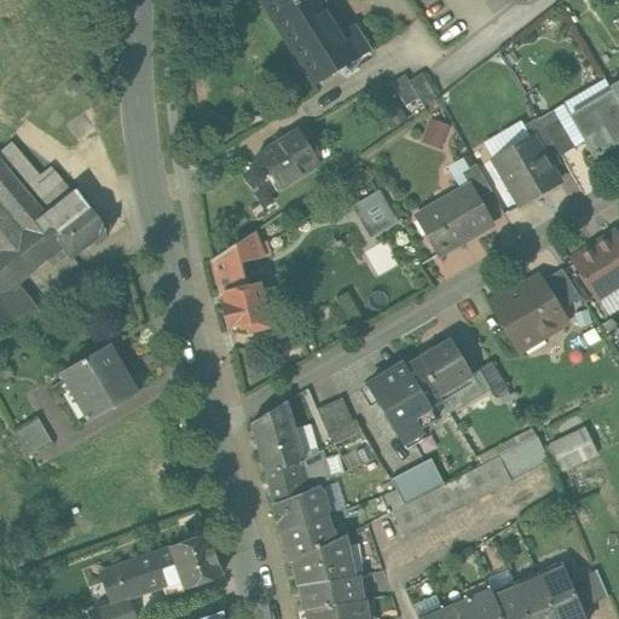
[(258,0),(313,86),(370,51),(354,24),(342,32),(322,0),(258,0)]
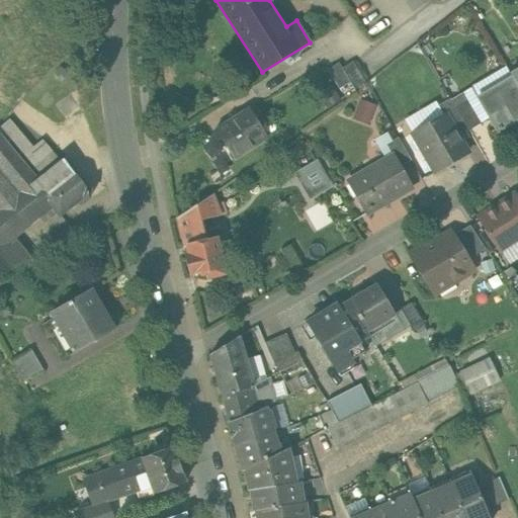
[(366,82),(353,62),(342,69),(351,82),(355,90),(366,82)]
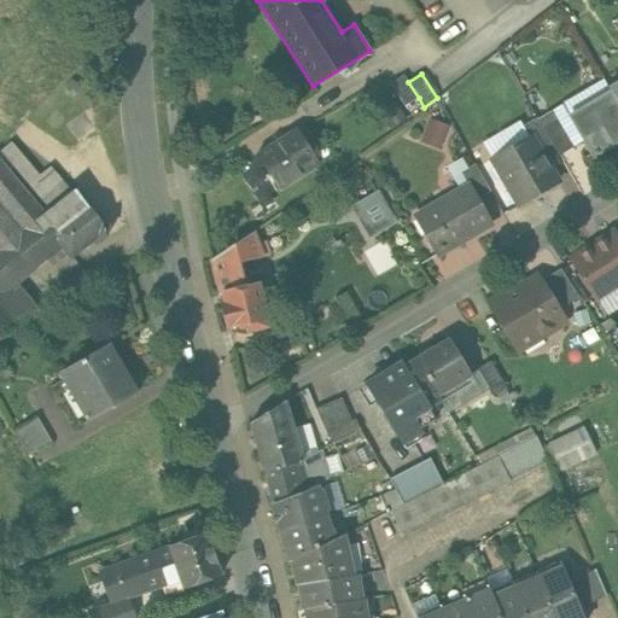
[(408,82),(404,75),(391,83),(406,106),(419,98),(408,82)]
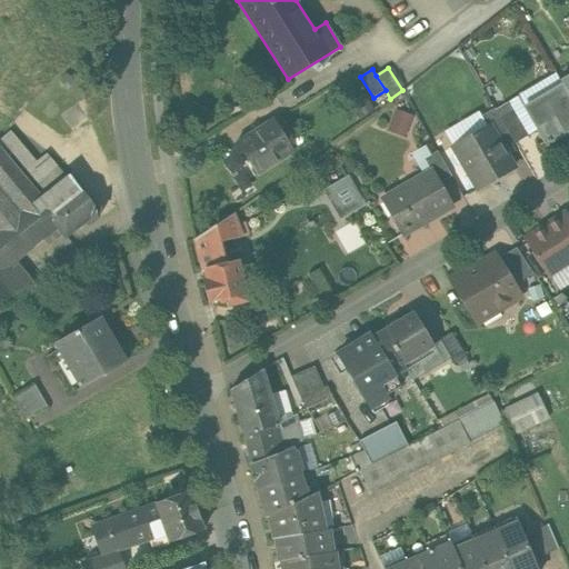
[(568,95),(562,85),(525,107),(547,146),(568,131),(568,95)]
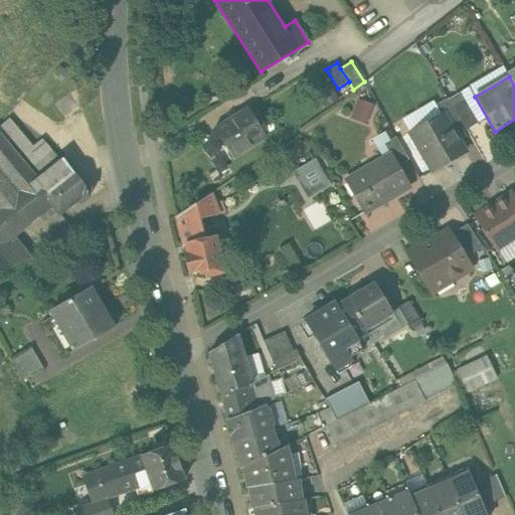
[(64,82),(43,93),(56,119),(76,109),(64,82)]
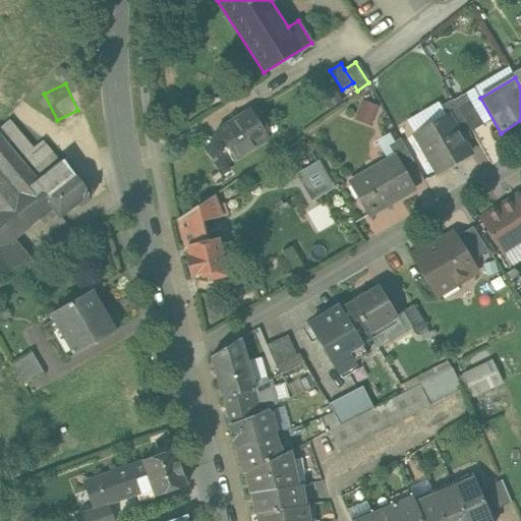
[(361,97),(352,117),(369,124),(379,104),(361,97)]
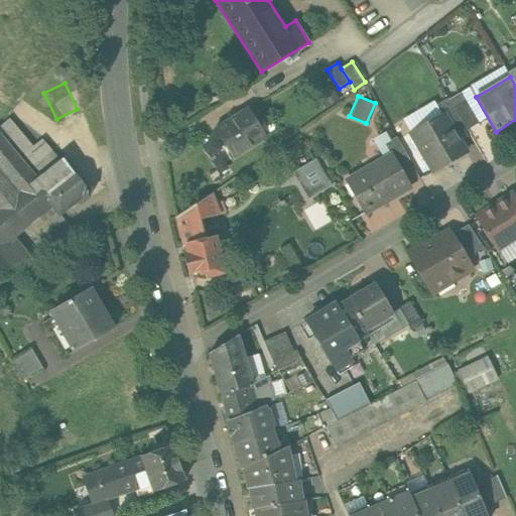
[(453,106),(448,98),(437,105),(442,115),(443,114),(452,127),(462,121),(453,106)]
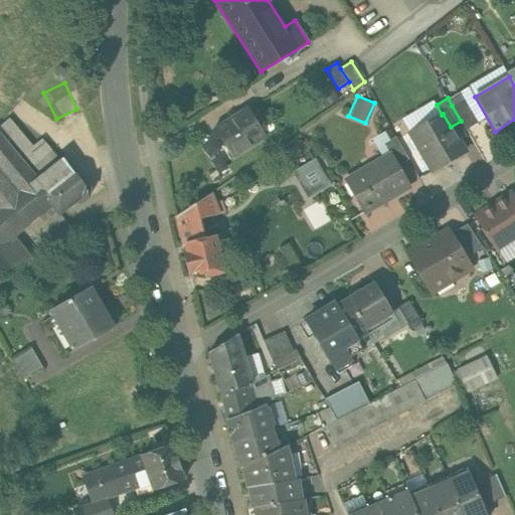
[(452,106),(461,121),(466,130),(479,122),(465,98),(452,106)]
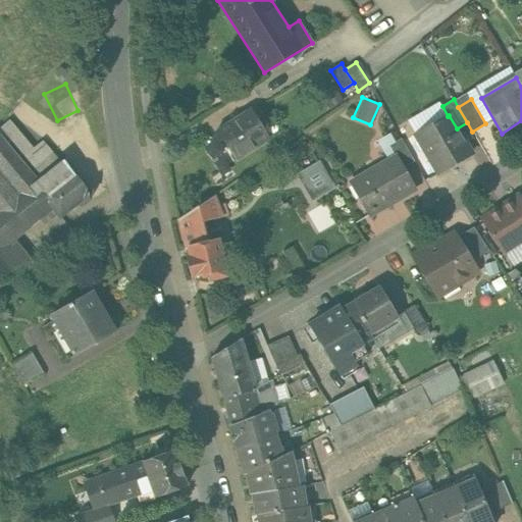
[(251,109),(217,131),(236,160),(270,139),(251,109)]
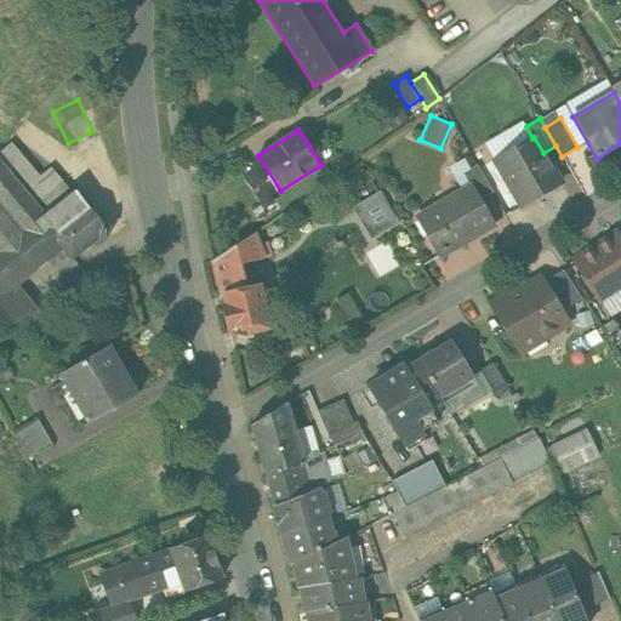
[(533,138),(495,160),(523,206),(562,183),(543,153),(534,137),(533,138)]
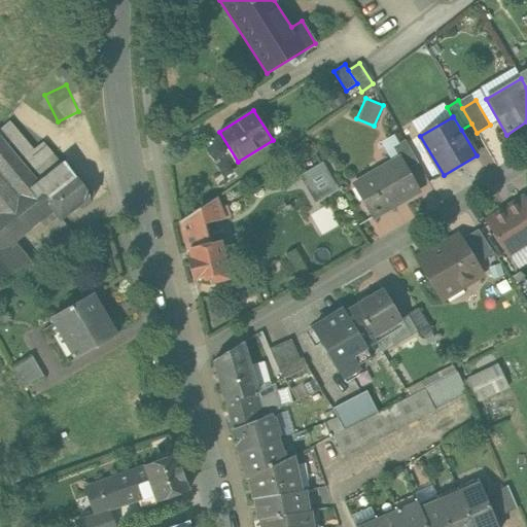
[(34,148),(10,120),(0,129),(0,138),(6,145),(10,143),(24,159),(35,149),(34,148)]
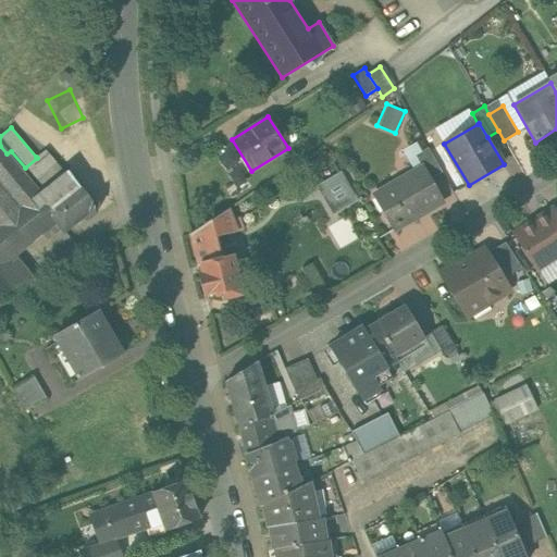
[(0,146),(0,225),(37,196),(40,194),(7,153),(0,146)]
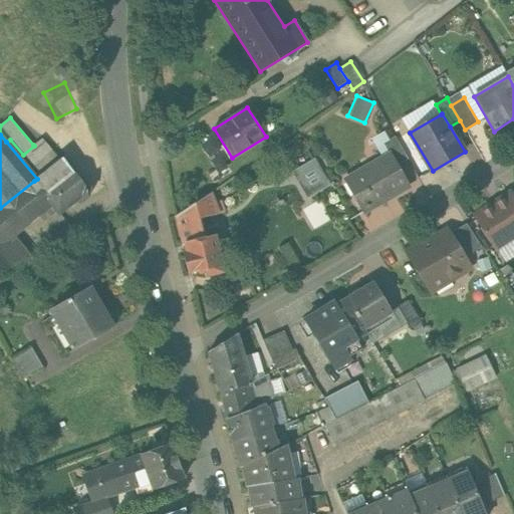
[(396,137),(382,144),(390,155),(391,154),(397,165),(409,159),(396,137)]
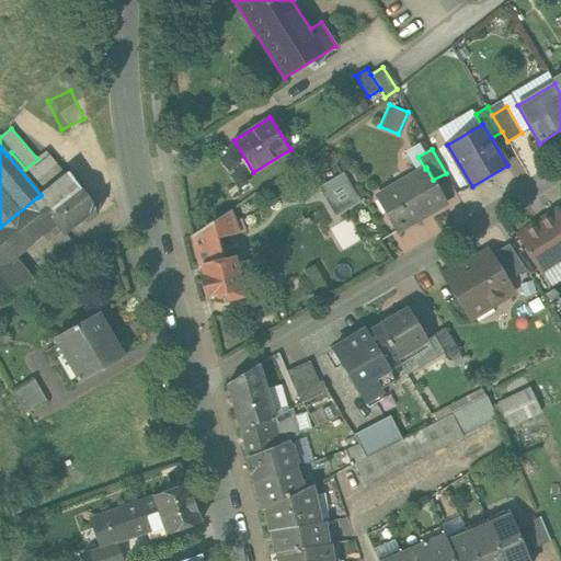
[(46,150),(36,158),(37,159),(25,169),(35,181),(57,163),(46,150)]
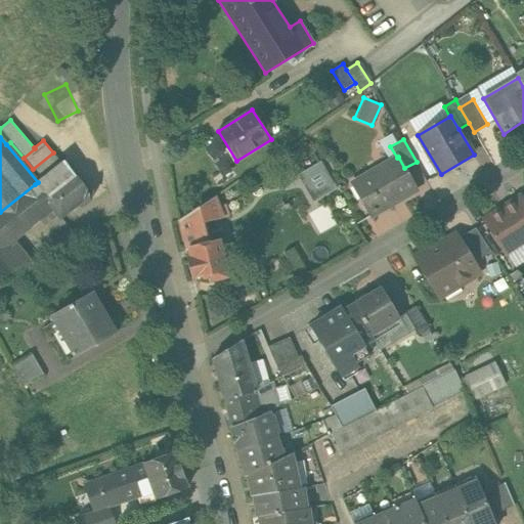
[(53,153),(33,169),(41,179),(61,163),(53,153)]
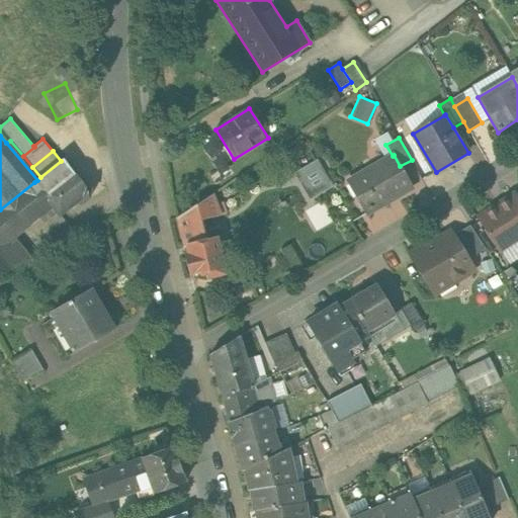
[(393,156),(348,181),(367,213),(413,187),(400,166),(394,155),(393,156)]
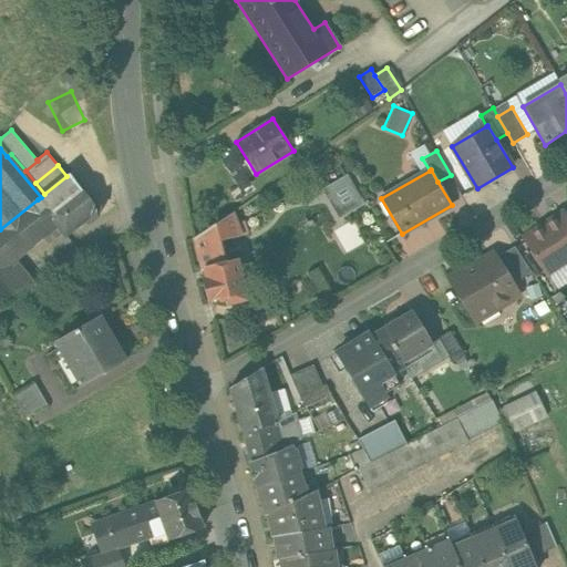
[(95,206),(70,174),(66,176),(44,194),(41,197),(38,199),(55,226),(64,237),(92,216),(99,218),(101,208),(95,206)]
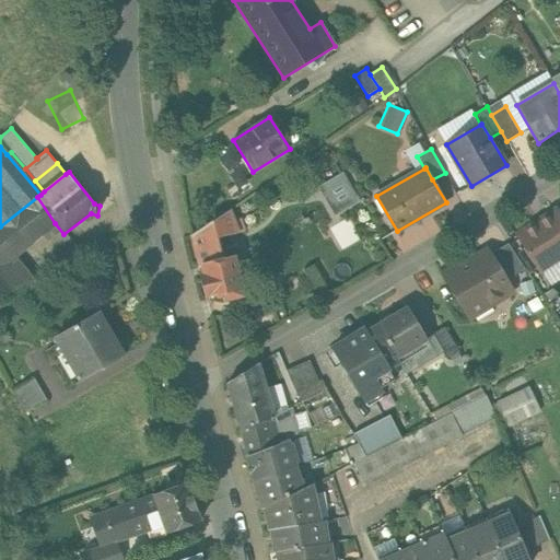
[(343,174),(322,187),(337,214),(360,201),(343,174)]
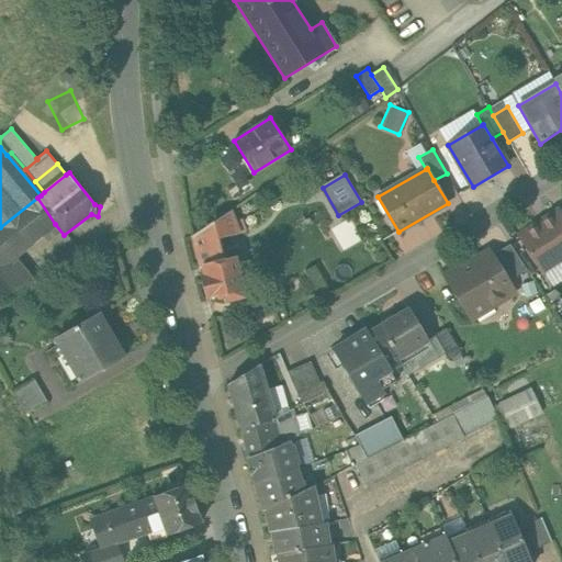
[(37,198),(0,227),(0,268),(10,260),(55,224),(37,198)]
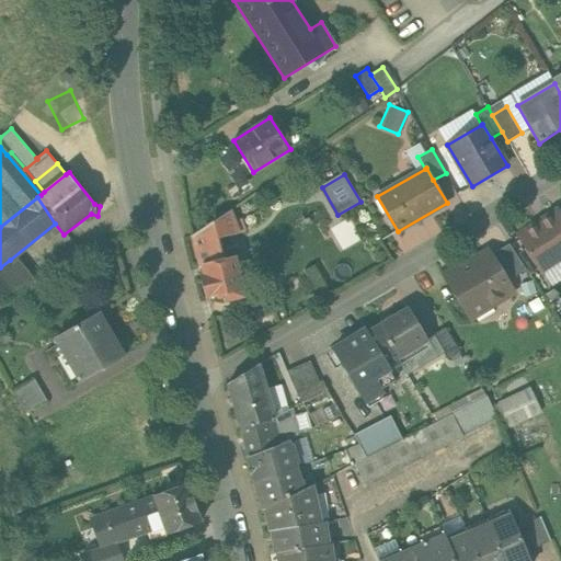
[(231,210),(192,237),(207,298),(222,295),(225,302),(245,297),(236,256),(224,260),(218,239),(239,233),(231,210)]
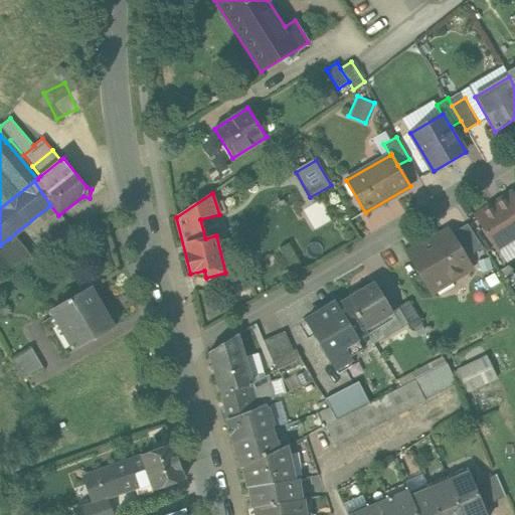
[(512,195),(478,217),(478,218),(479,217),(498,248),(499,249),(514,238),(514,199),(512,196),(512,195)]
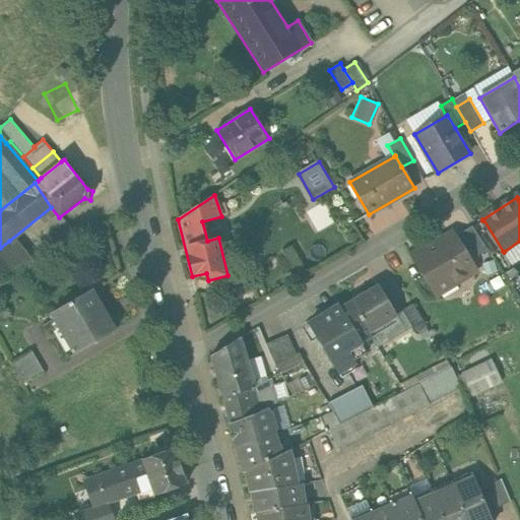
[(488,250),(472,226),(462,233),(476,257),(488,250)]
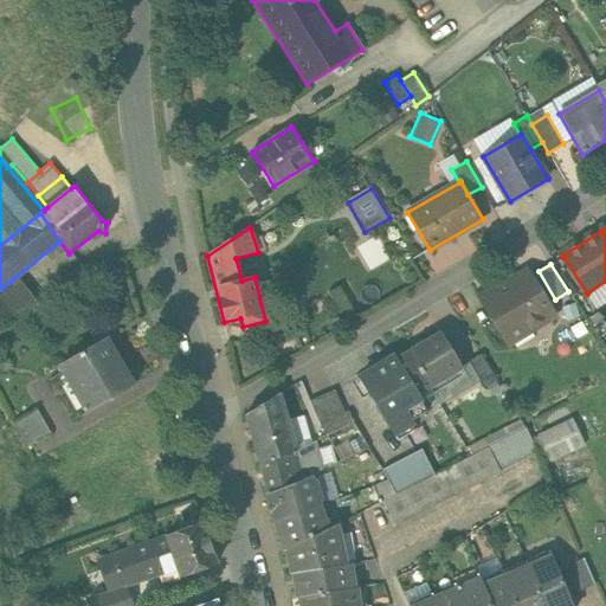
[(554,316),(527,272),(482,300),(508,343),(554,316)]
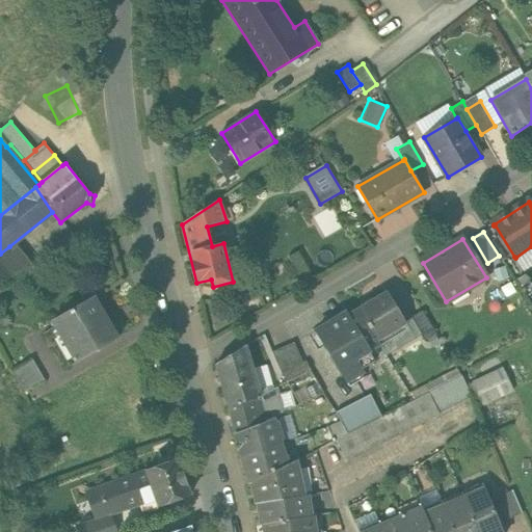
[(9,246),(0,254),(0,291),(5,287),(28,269),(9,246)]
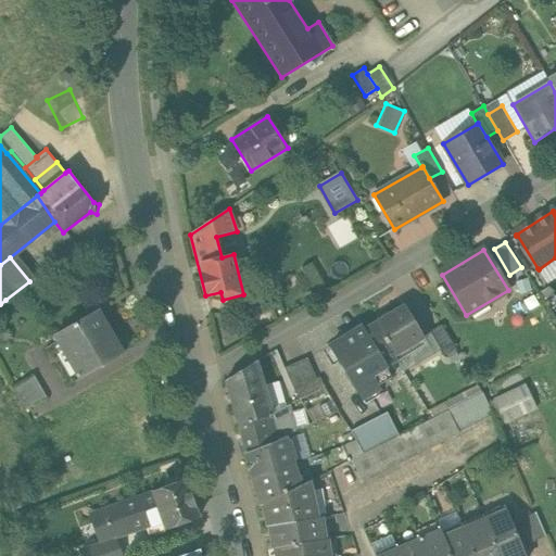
[(29,281),(5,300),(11,306),(36,289),(29,281)]
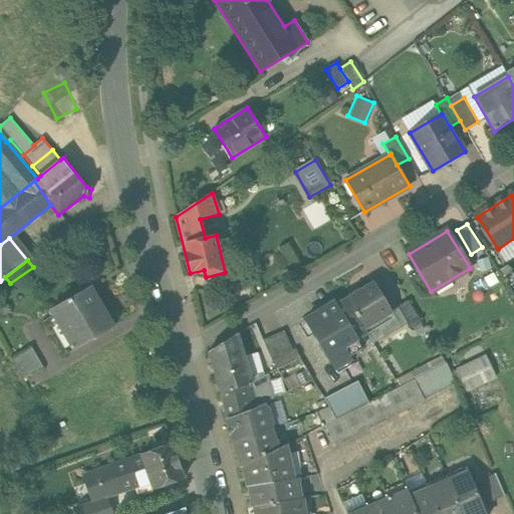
[(373,282),(346,299),(346,300),(364,329),(393,312),(373,282)]
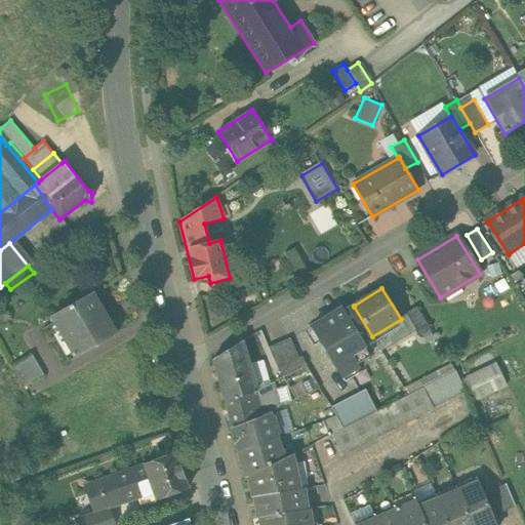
[(91,293),(52,316),(76,357),(115,334),(91,293)]
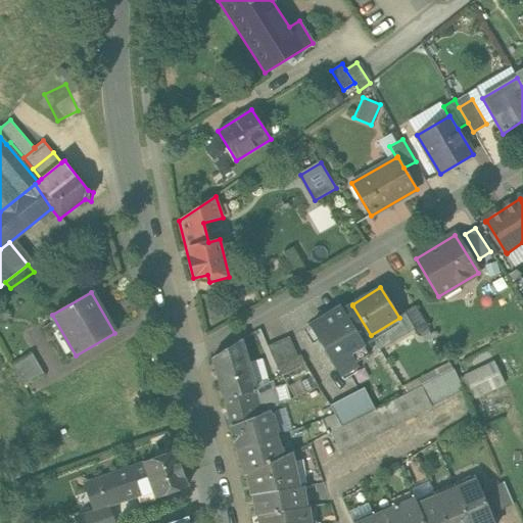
[(342,312),(340,307),(311,326),(339,373),(369,355),(363,345),(374,339),(371,335),(352,305),(342,312)]
